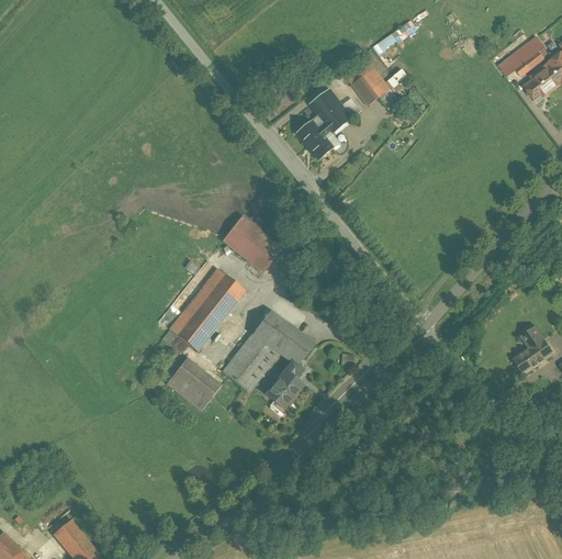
[(531,40),(507,57),(498,65),(507,76),(516,69),(521,76),(544,57),(531,40)]
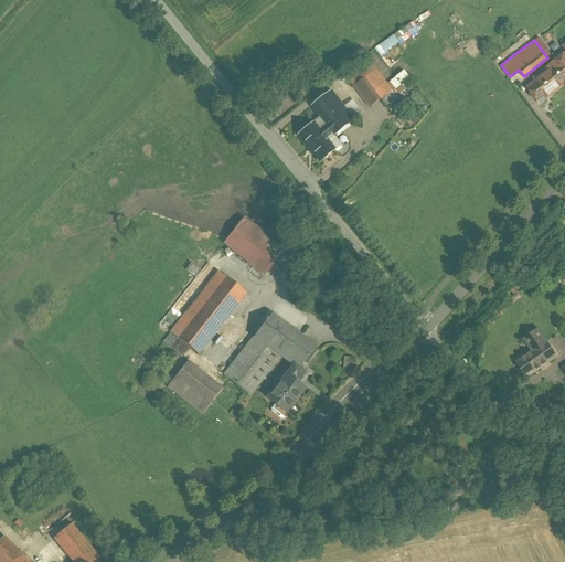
[(564,52),(534,76),(536,80),(529,86),(540,101),(564,82),(564,52)]
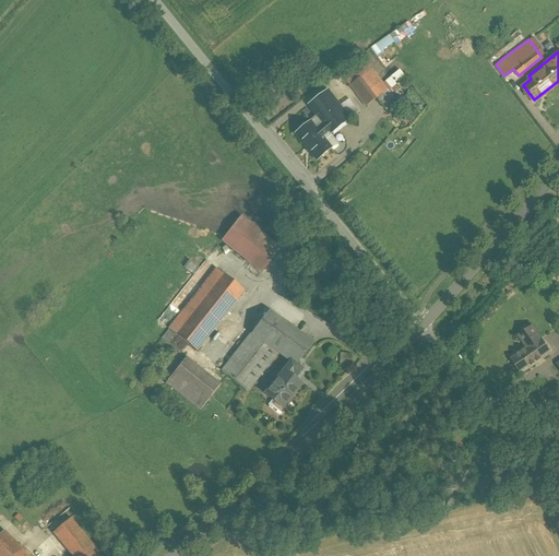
[(364,55),(341,71),(366,104),(387,87),(364,55)]
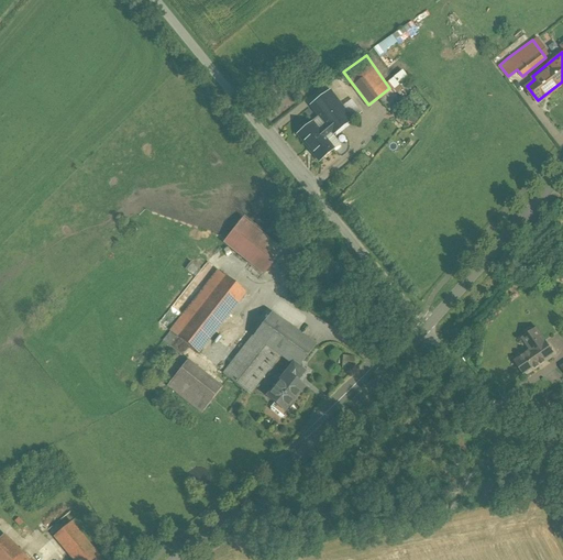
[(327,122),(332,130),(333,132),(352,118),(330,89),(311,103),(327,122)]
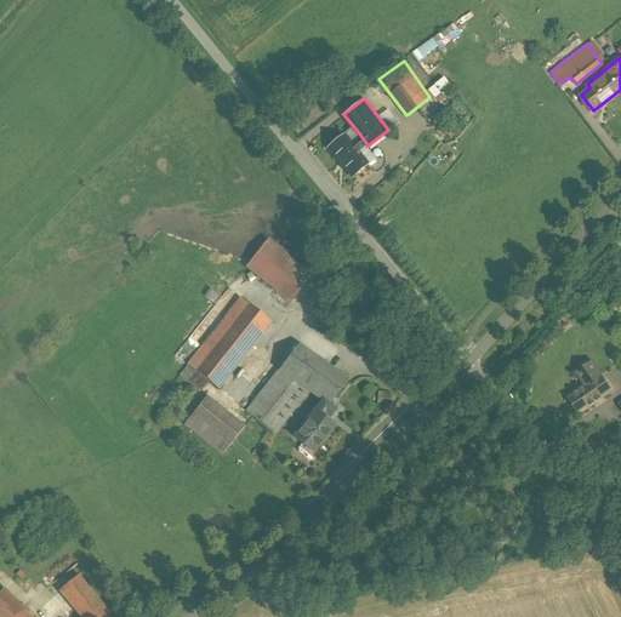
[(369,161),(362,153),(359,149),(366,143),(360,135),(352,142),(345,132),(329,146),(352,175),(369,161)]
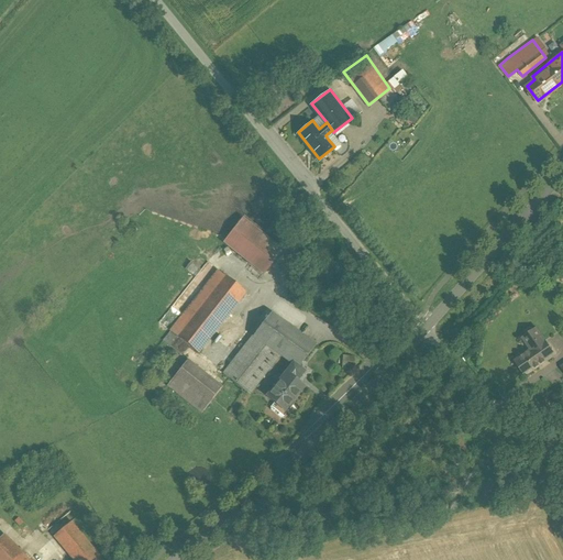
[(328,139),(334,146),(337,149),(341,144),(341,142),(334,134),(328,139)]
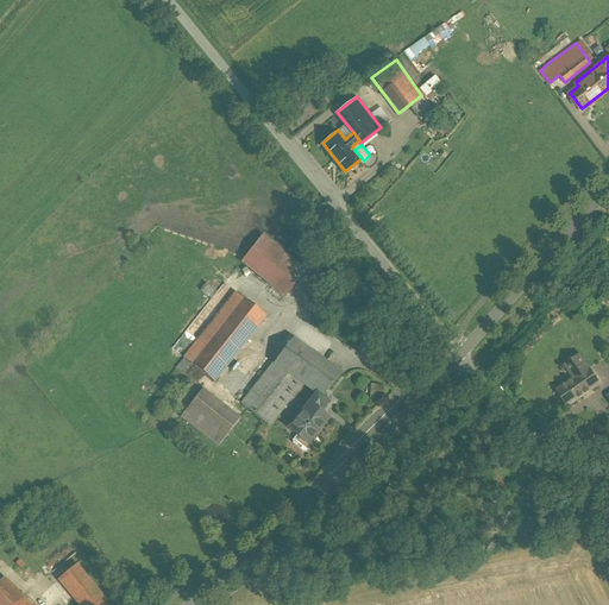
[(301,273),(259,239),(243,260),(286,294),(301,273)]
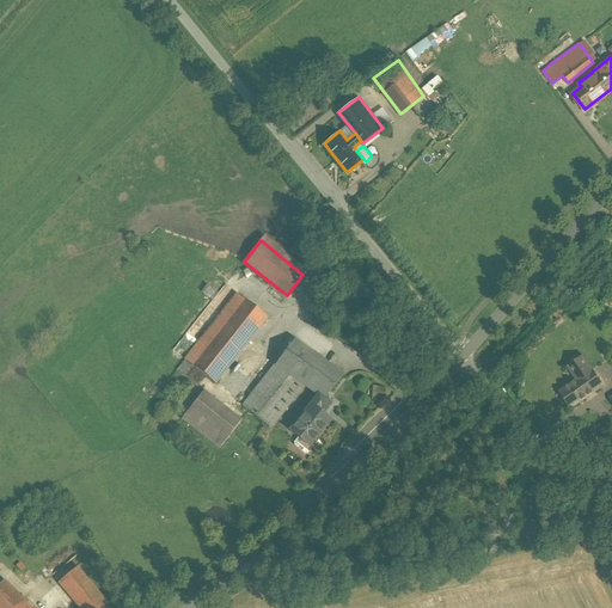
[(218,290),(208,282),(202,289),(213,298),(218,290)]
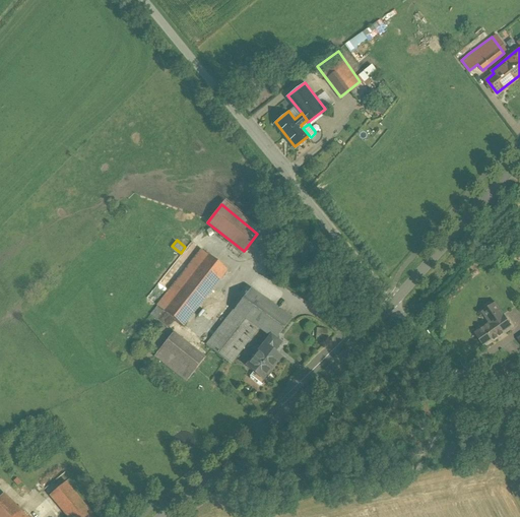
[(228,267),(201,247),(157,304),(183,323),(228,267)]
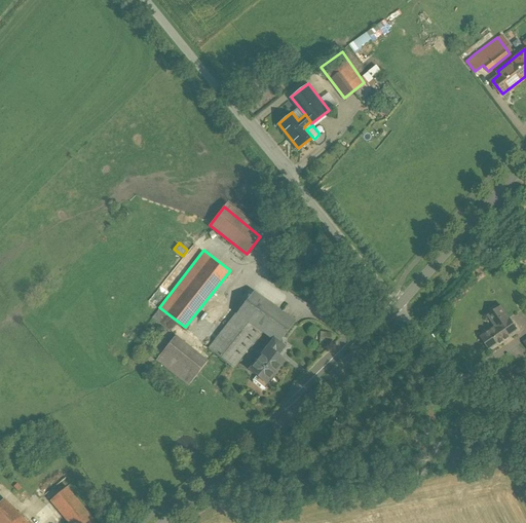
[(294,321),(254,290),(210,347),(214,351),(228,362),(233,366),(262,328),(273,337),(278,341),(294,321)]
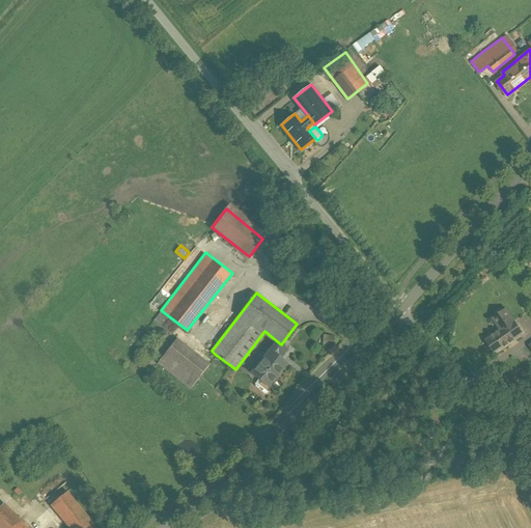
[(523,333),(506,308),(494,316),(498,324),(499,323),(502,328),(486,338),(496,352),(523,333)]
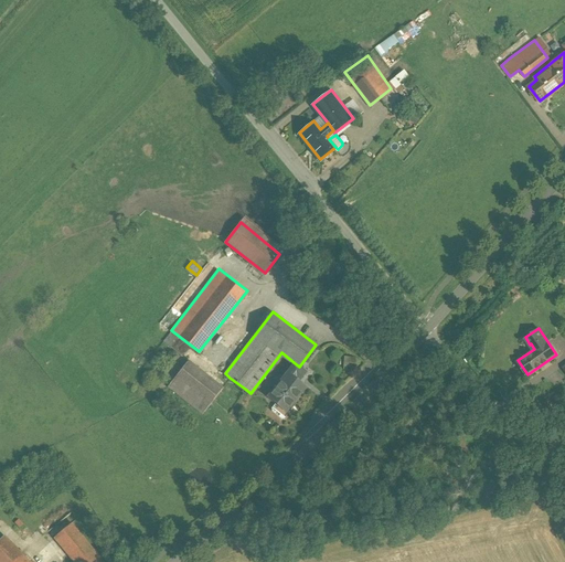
[(223,386),(189,359),(168,384),(202,412),(223,386)]
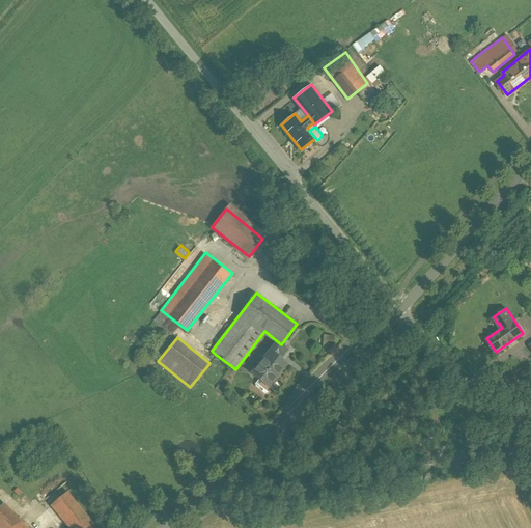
[(269,385),(287,362),(281,357),(287,349),(281,344),(276,340),(251,372),(269,385)]
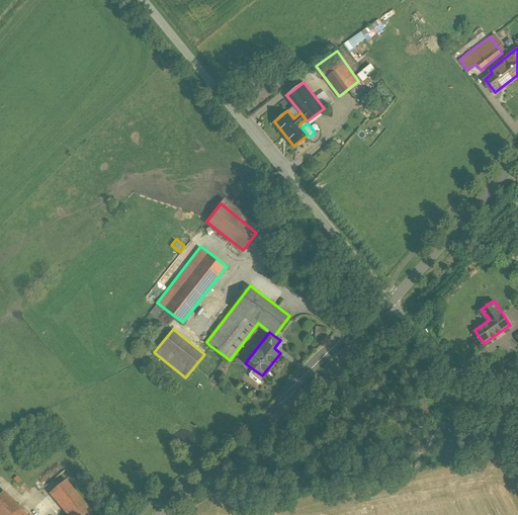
[(105,514),(71,474),(50,491),(69,514),(105,514)]
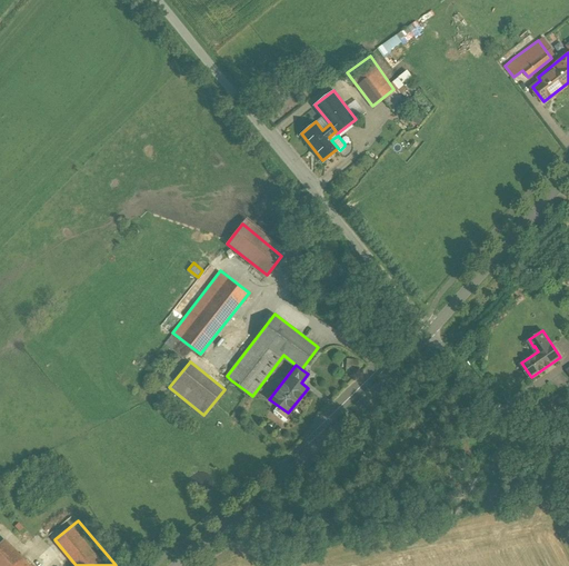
[(29,565),(3,538),(0,542),(0,565),(29,565)]
